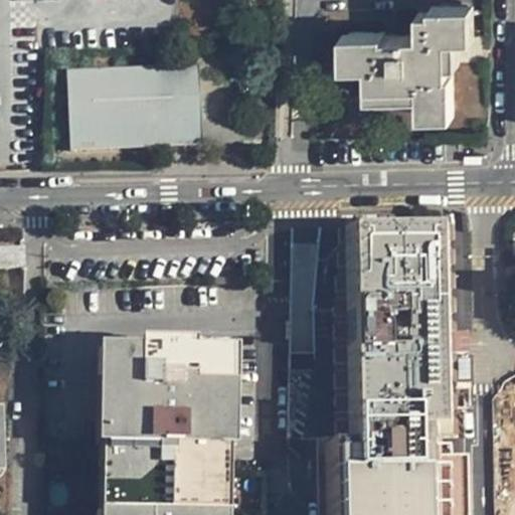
[(383,31),(349,32),(349,65),(369,65),(370,87),(422,86),(422,111),(454,110),(454,74),(450,74),(449,38),(469,36),(469,5),(435,5),(434,10),(420,11),(421,34),(385,35),(383,31)]
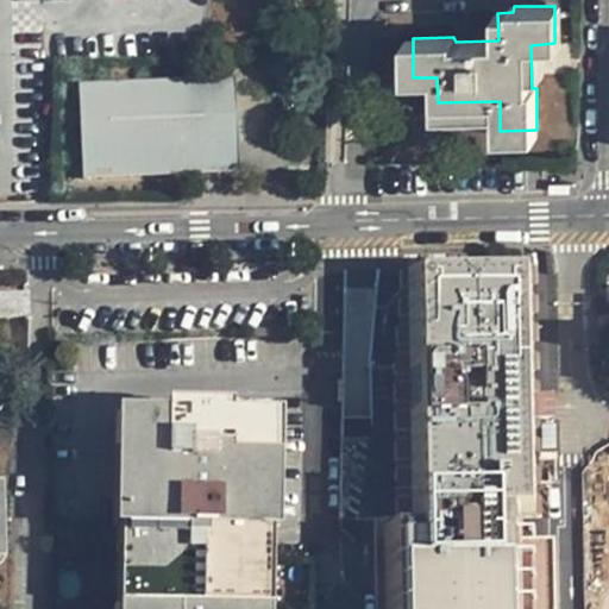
[(82,177),(199,173),(198,121),(234,120),(232,82),(80,87),(82,177)]
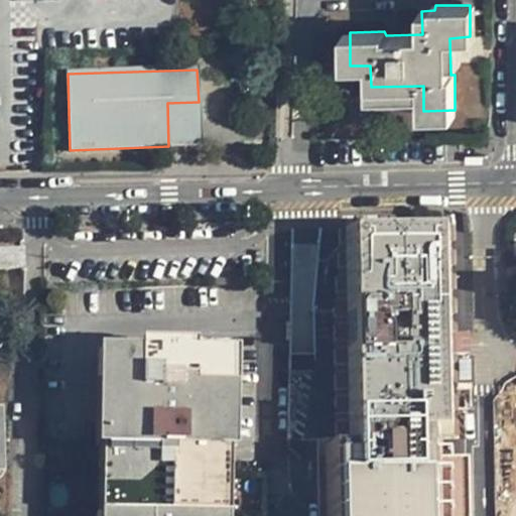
[(200,145),(199,102),(167,103),(168,146),(200,145)]
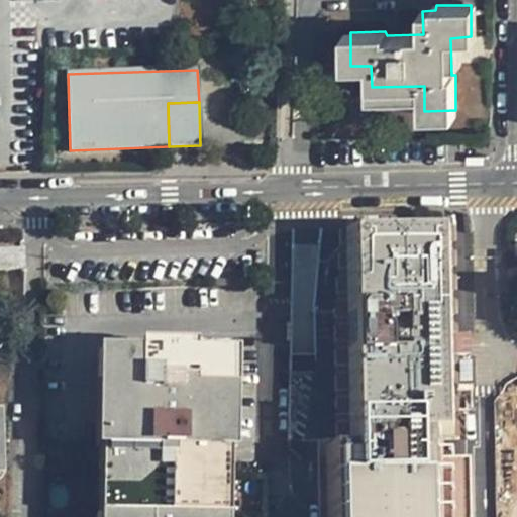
[(340,230),(341,255),(337,256),(338,281),(335,281),(336,311),(334,313),(337,440),(345,440),(443,438),(456,438),(456,356),(456,335),(454,228),(340,230)]
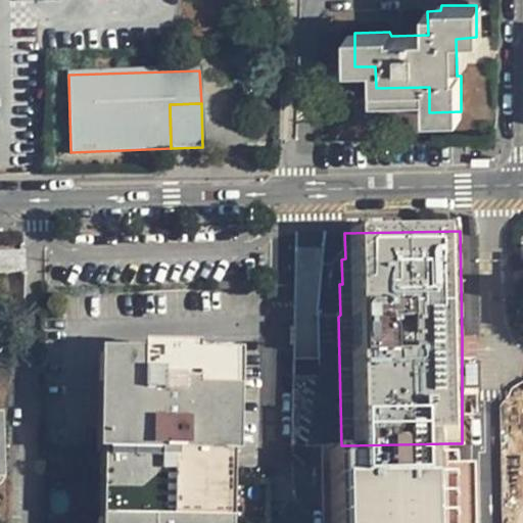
[(0,274),(7,274),(22,273),(22,252),(0,252),(0,274)]
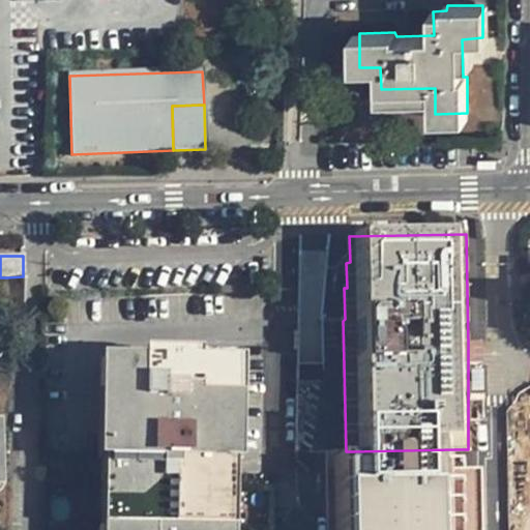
[(481,344),(468,344),(468,365),(481,365),(481,344)]
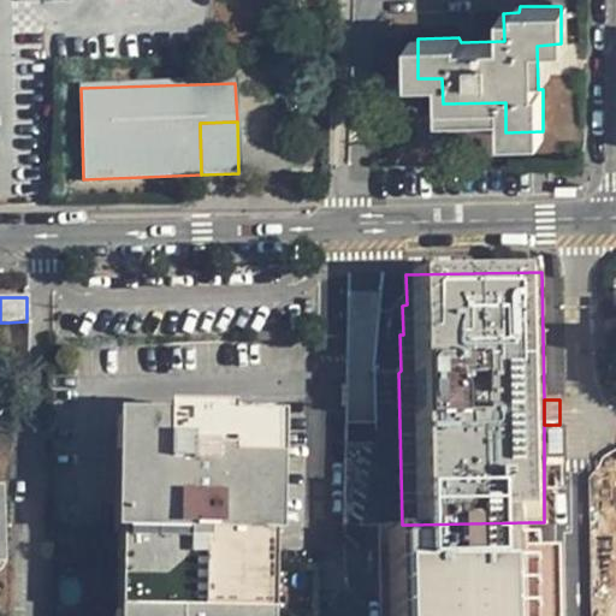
[(165,414),(164,427),(229,428),(227,416),(165,414)]
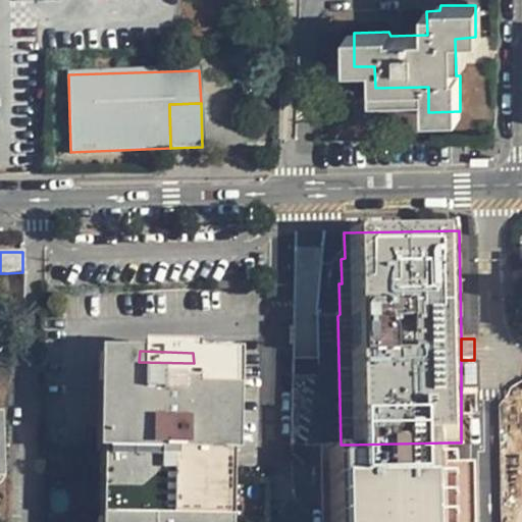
[(194,363),(139,362),(105,361),(104,457),(108,458),(108,521),(216,521),(218,461),(223,461),(225,364),(194,363)]
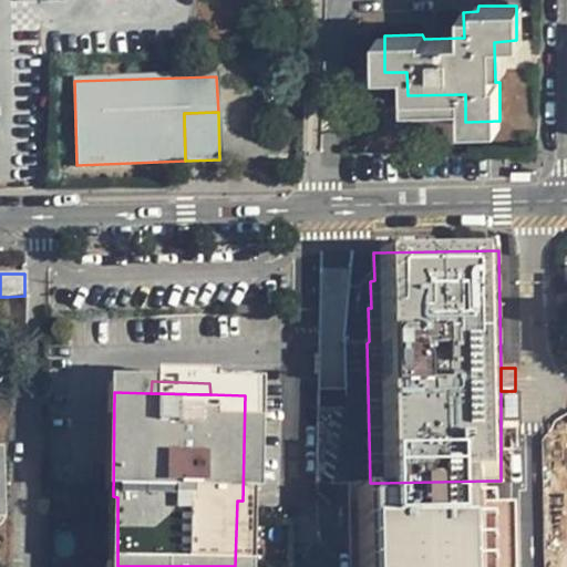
[(566,478),(553,480),(552,513),(566,512),(566,478)]
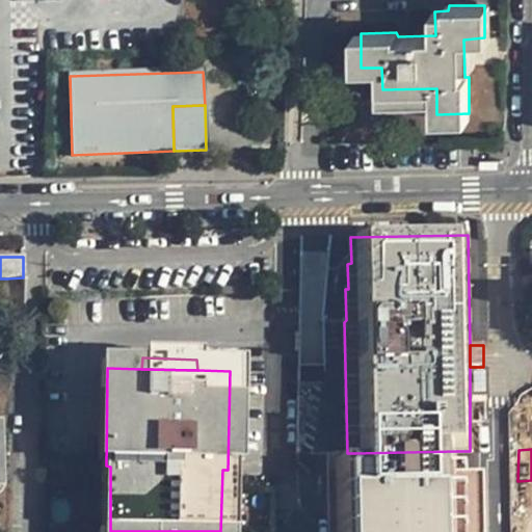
[(457,531),(458,519),(457,470),(456,451),(355,453),(355,460),(330,461),(331,523),(331,531),(457,531)]
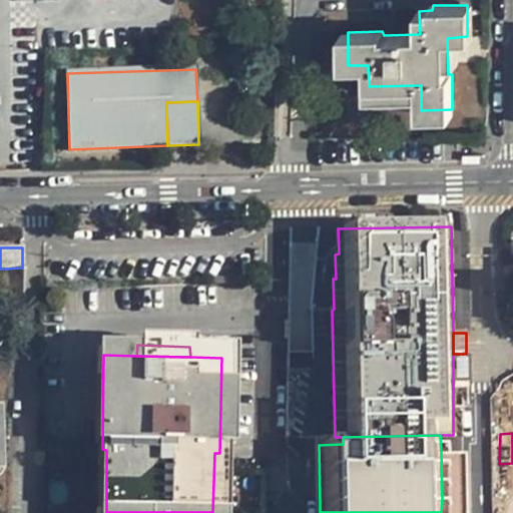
[(466,453),(441,453),(442,500),(466,499),(466,453)]
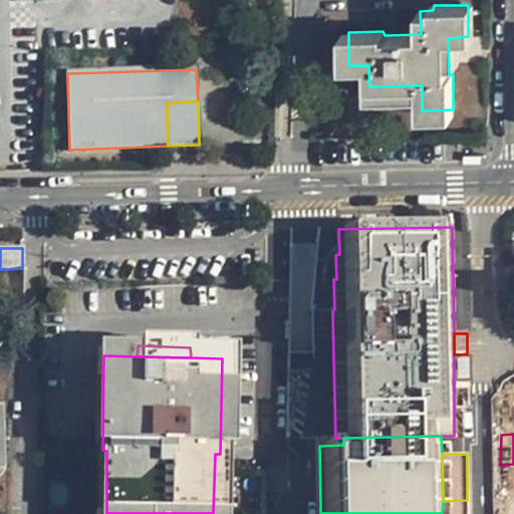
[(467,513),(467,500),(443,501),(442,513),(467,513)]
